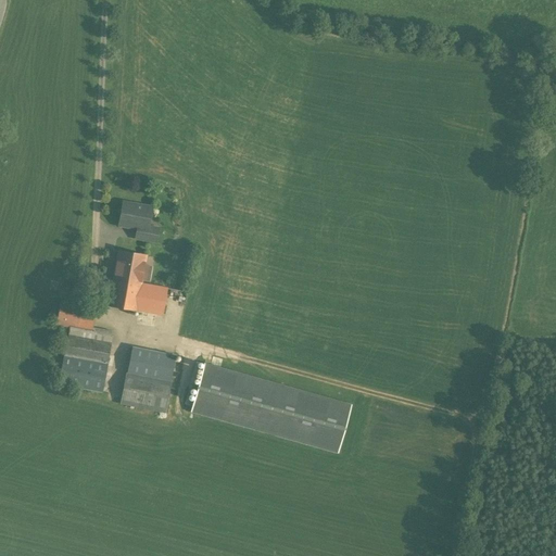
[(151,207),(123,202),(122,209),(117,212),(121,216),(119,222),(126,223),(129,227),(138,228),(147,230),(147,229),(151,207)]
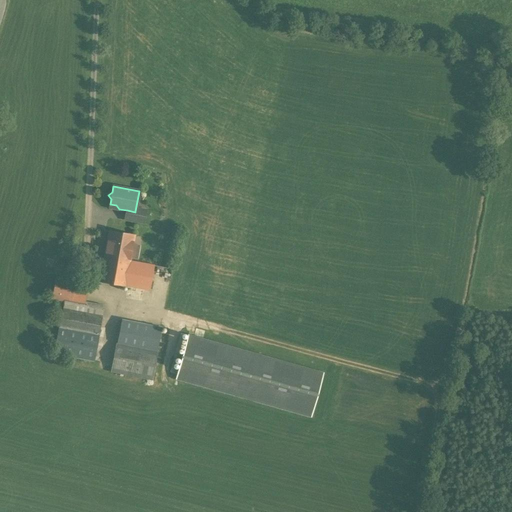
[(145,213),(135,211),(135,212),(127,210),(125,219),(143,222),(145,213)]
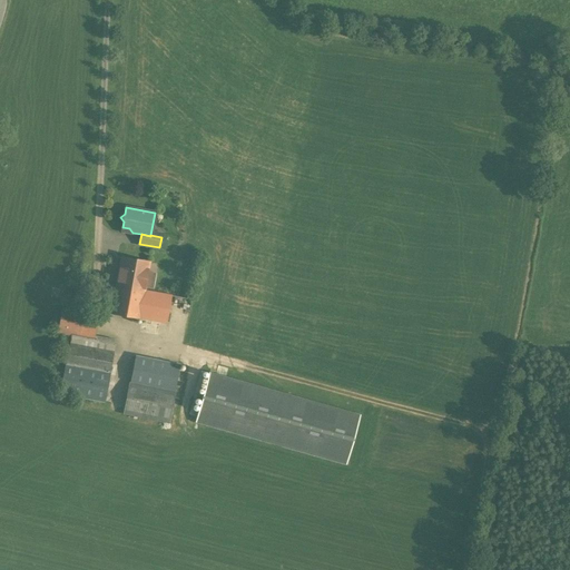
[(149,263),(121,257),(115,295),(143,300),(144,291),(149,263)]
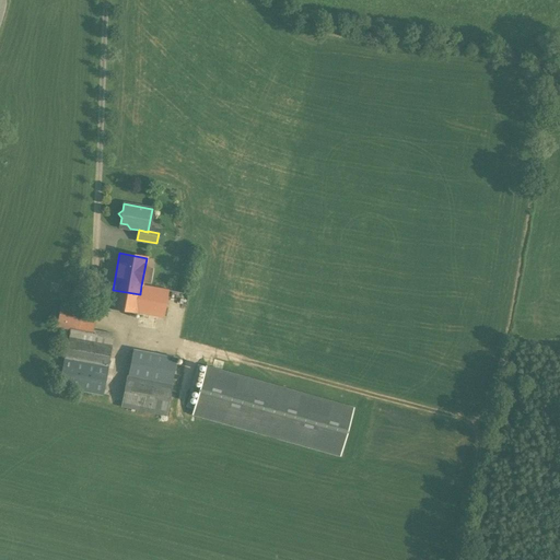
[(168,290),(141,286),(140,294),(137,312),(163,317),(168,290)]
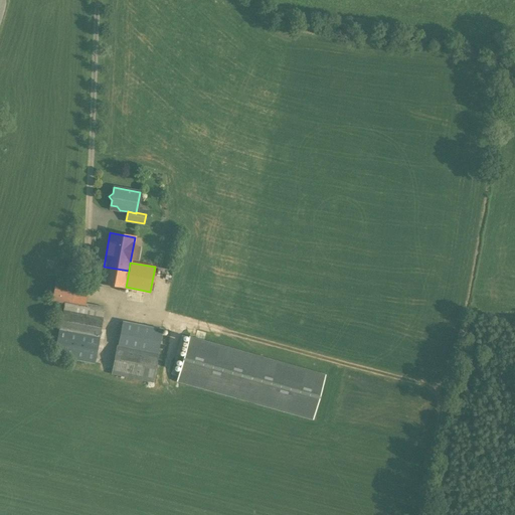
[(129,271),(104,267),(101,283),(126,287),(129,271)]
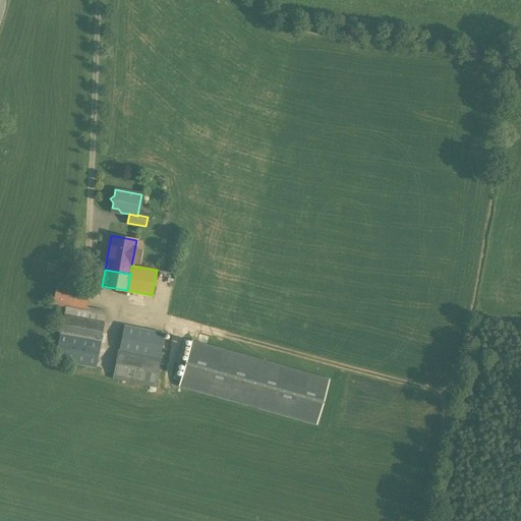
[(92,287),(58,280),(53,304),(65,306),(88,310),(88,307),(92,287)]
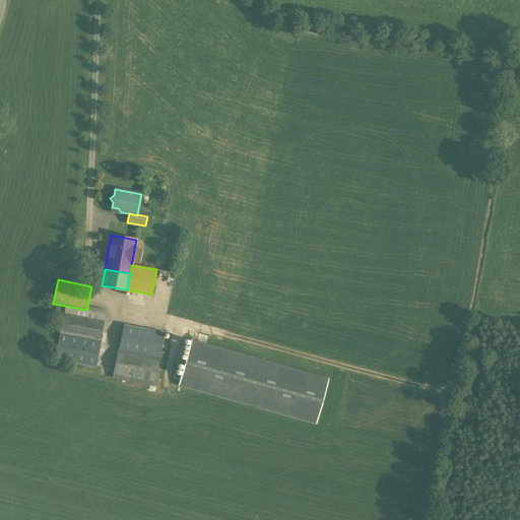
[(87,310),(65,306),(63,313),(85,318),(87,310)]
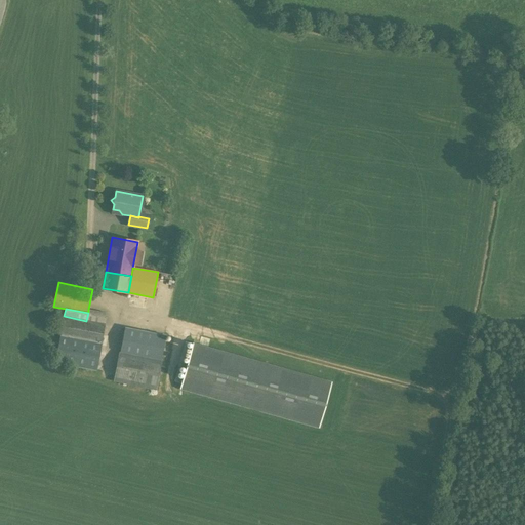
[(107,313),(88,310),(88,313),(86,321),(105,324),(107,313)]
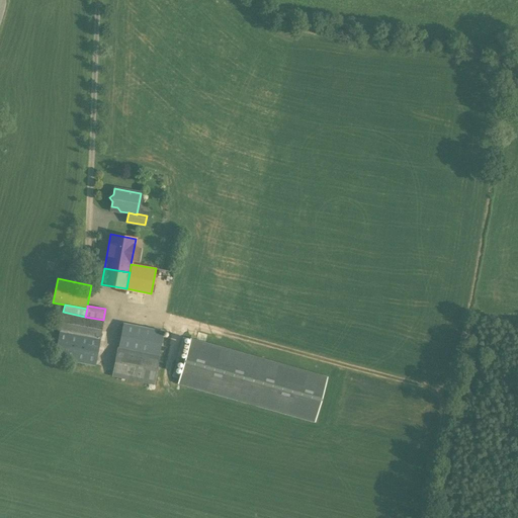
[(85,317),(63,312),(55,357),(94,364),(103,320),(85,317)]
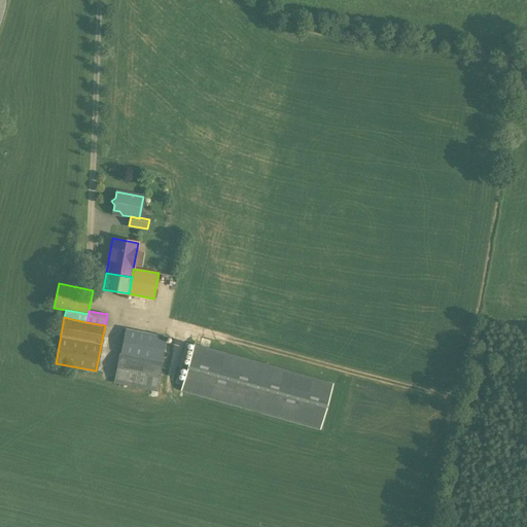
[(166,337),(125,329),(120,353),(161,361),(166,337)]
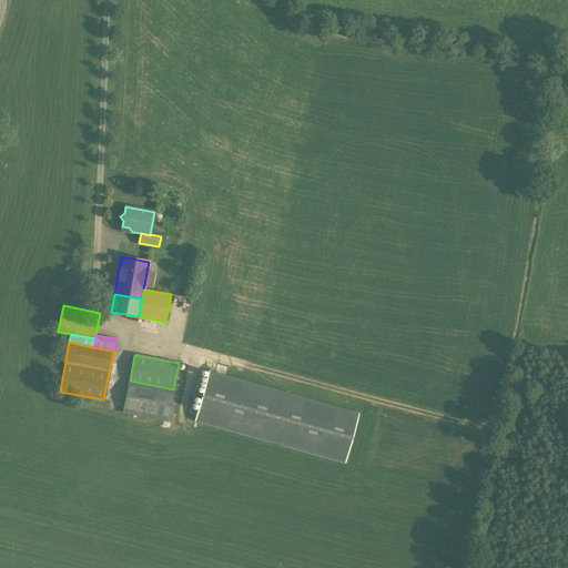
[(358,414),(209,372),(195,421),(344,463),(358,414)]
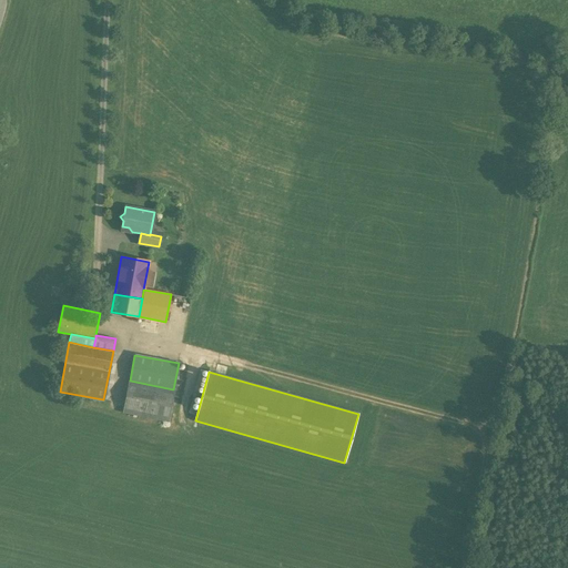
[(130,381),(129,381),(123,412),(168,421),(173,389),(130,381)]
